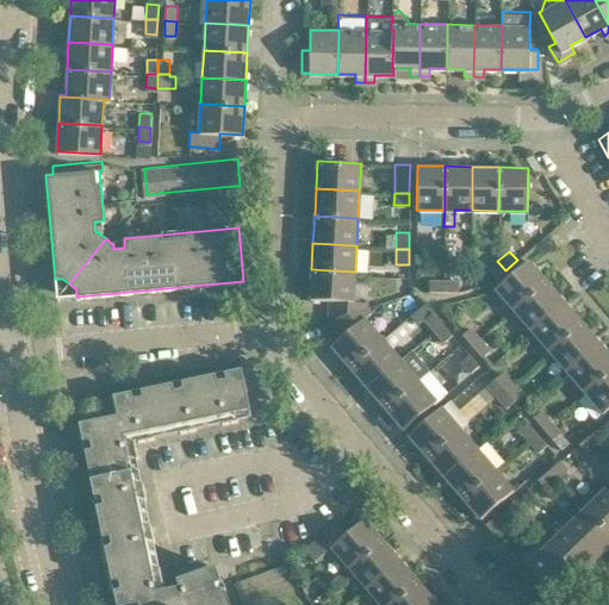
[(513,309),(546,280),(528,259),(495,287),(513,309)]
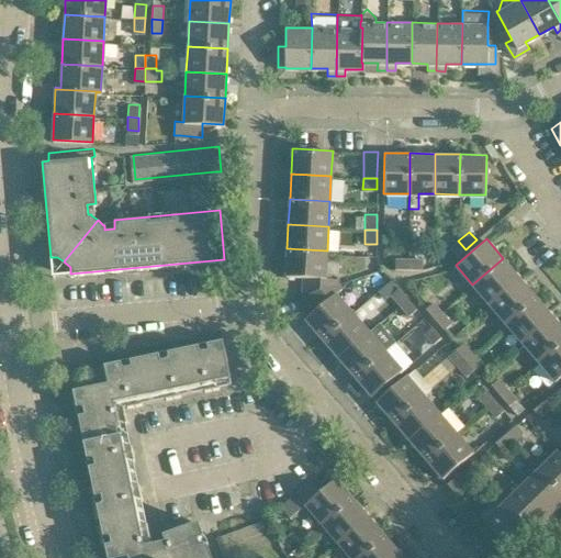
[(458,241),(447,250),(455,258),(466,249),(458,241)]
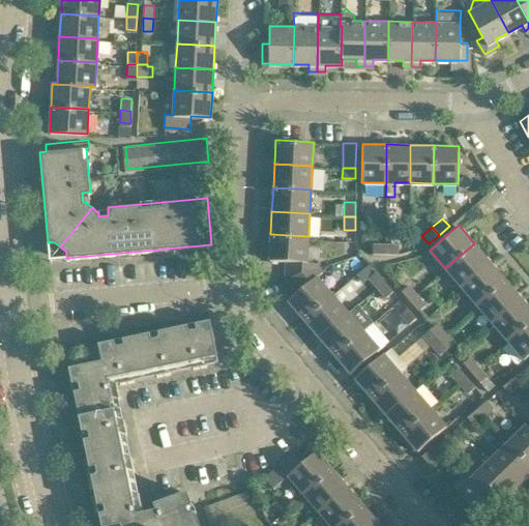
[(306,261),(309,236),(270,234),(269,259),(286,260),(285,278),(318,266),(319,261),(306,261)]
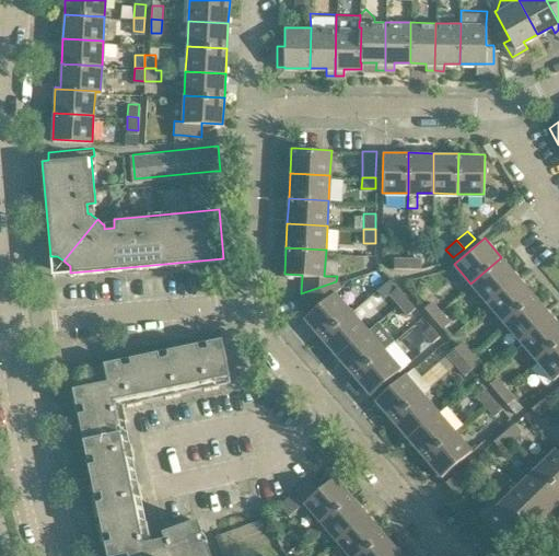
[(407,256),(394,256),(394,266),(407,266),(407,256)]
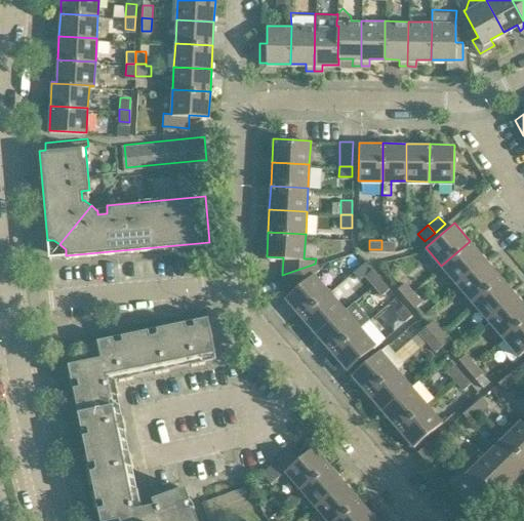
[(395,240),(381,240),(381,249),(395,249),(395,240)]
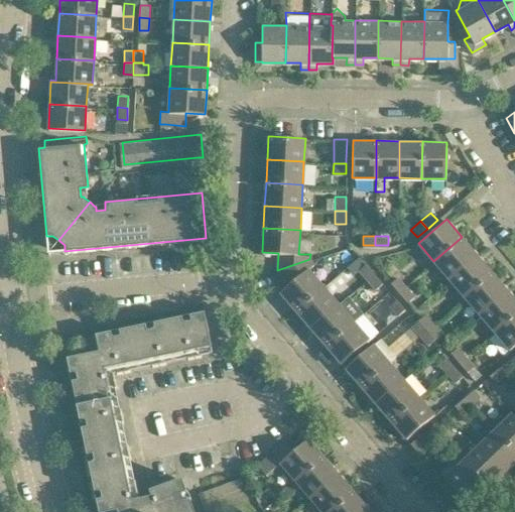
[(448,278),(477,254),(462,237),(433,261),(448,278)]
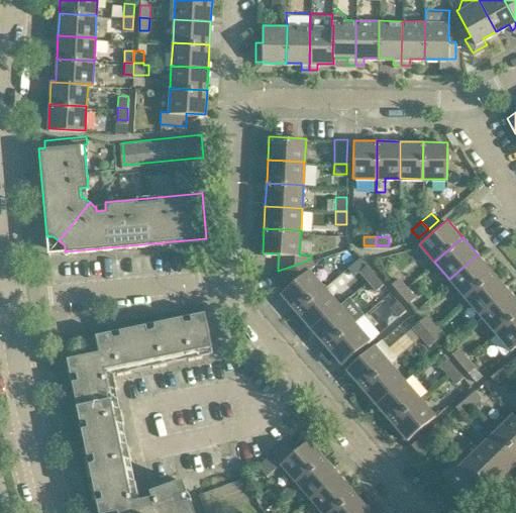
[(465,296),(493,273),(478,254),(449,279),(465,296)]
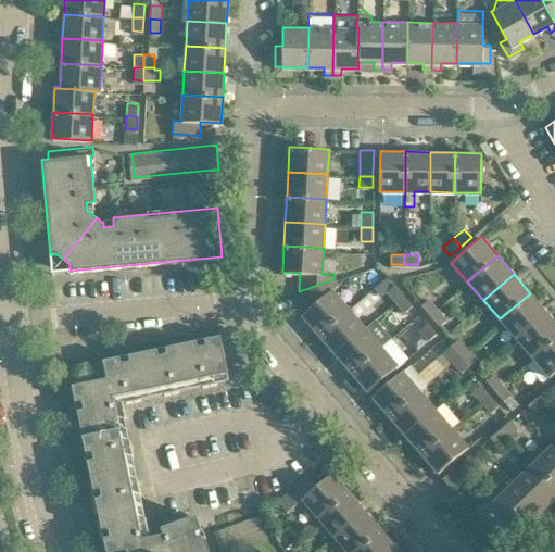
[(318,334),(348,308),(331,289),(338,284),(333,279),(299,291),(311,305),(301,314),(318,334)]
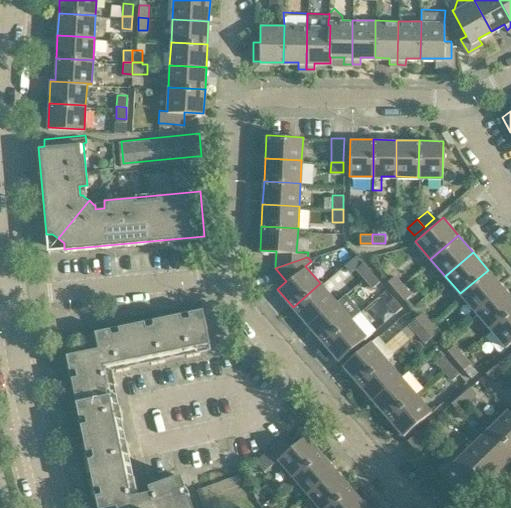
[(371,269),(363,260),(354,267),(363,277),(371,269)]
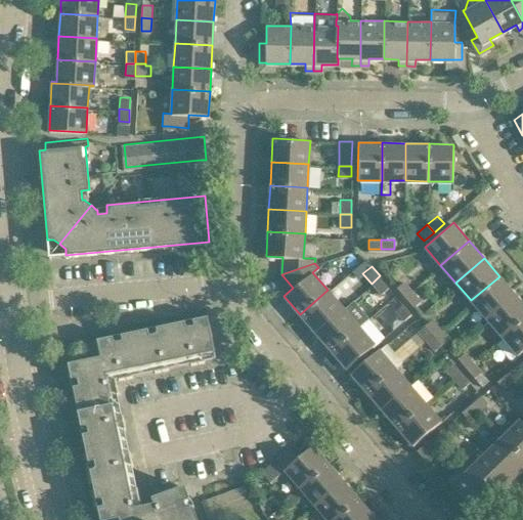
[(380,275),(372,284),(380,293),(389,286),(380,275)]
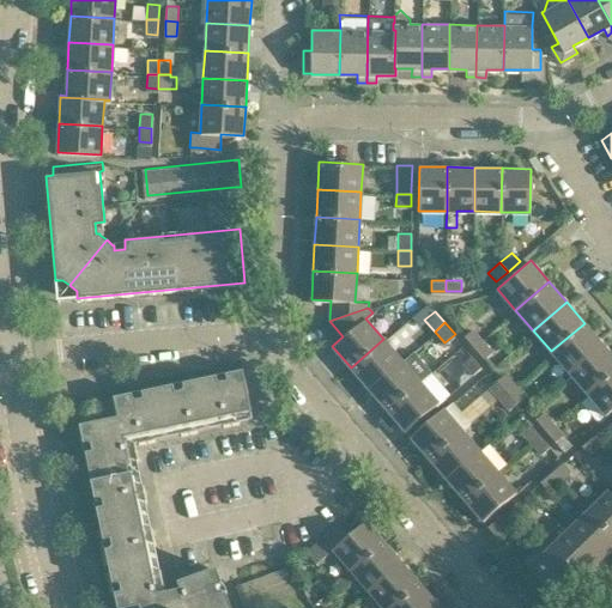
[(569,372),(603,344),(585,323),(551,351),(569,372)]
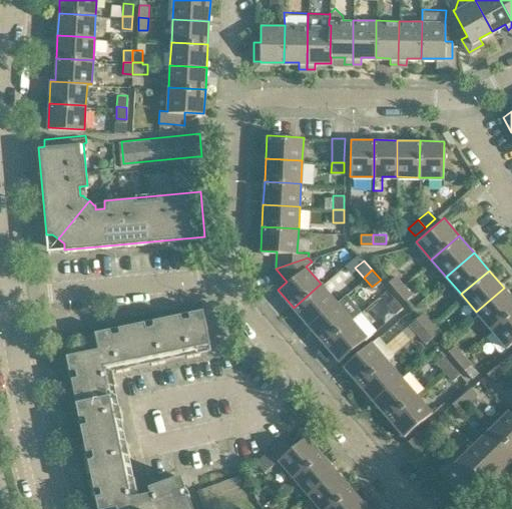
[(395,275),(388,281),(396,290),(403,284),(395,275)]
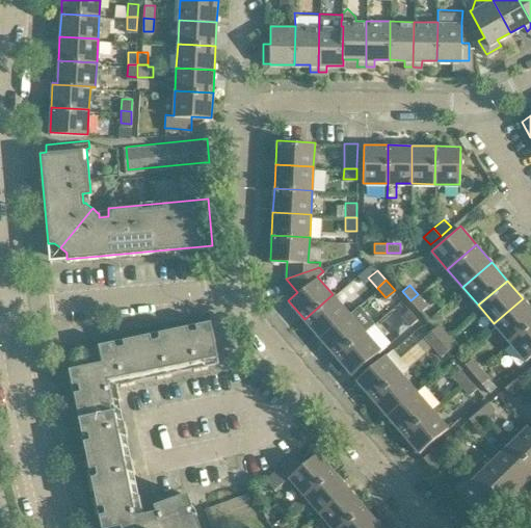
[(320,337),(348,312),(333,294),(304,319),(320,337)]
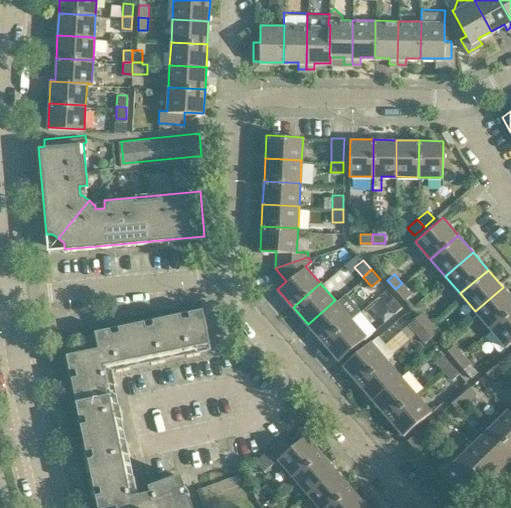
[(402,283),(395,289),(404,299),(410,293),(402,283)]
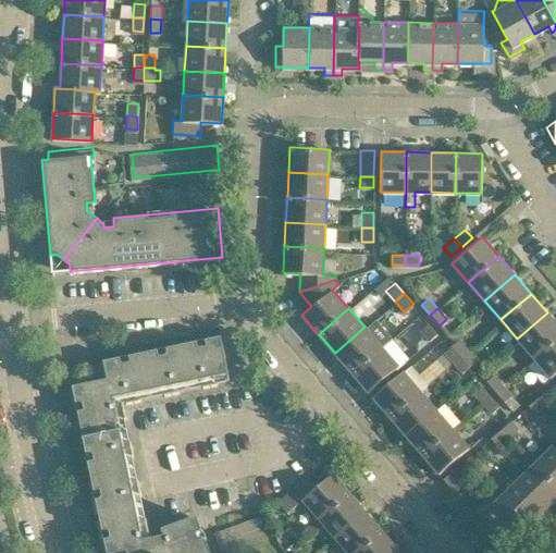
[(533,357),(555,336),(555,322),(547,312),(517,339),(533,357)]
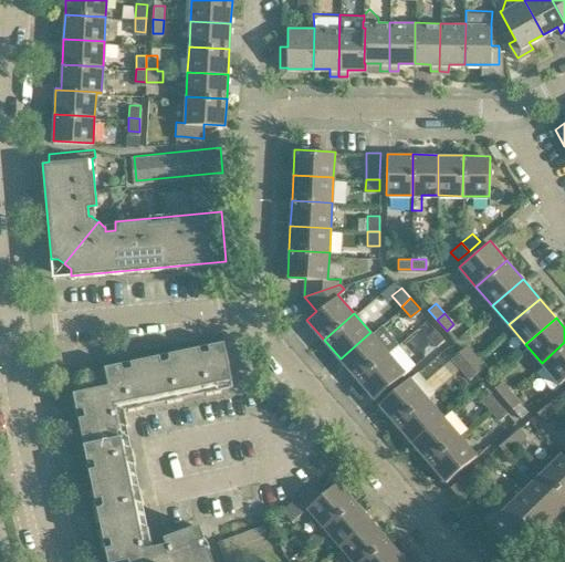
[(436,345),(446,337),(437,326),(427,334),(436,345)]
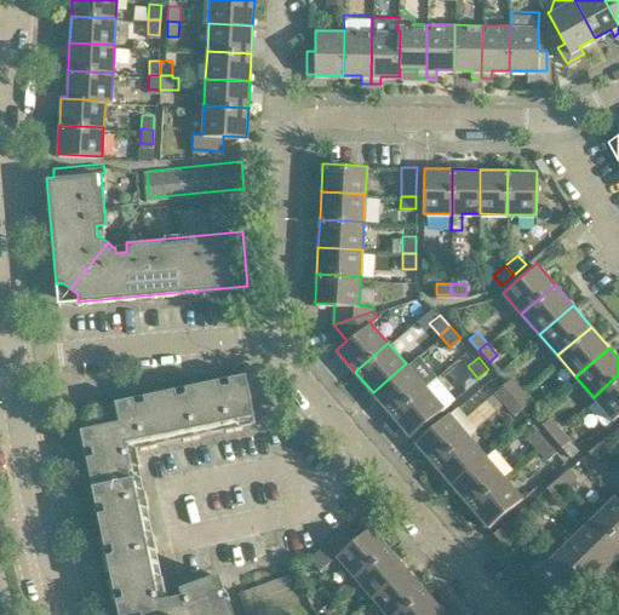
[(391,414),(424,385),(406,363),(373,392),(391,414)]
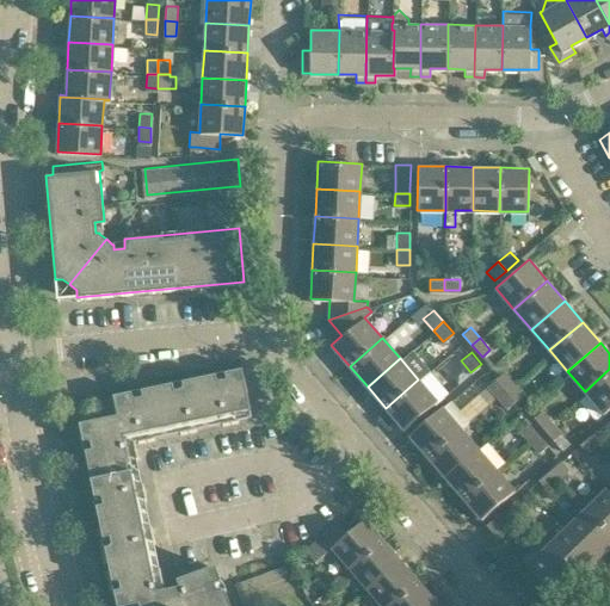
[(123,434),(250,408),(241,369),(112,395),(117,415),(79,422),(117,605),(230,605),(215,566),(177,580),(179,587),(164,591),(156,592),(123,434)]
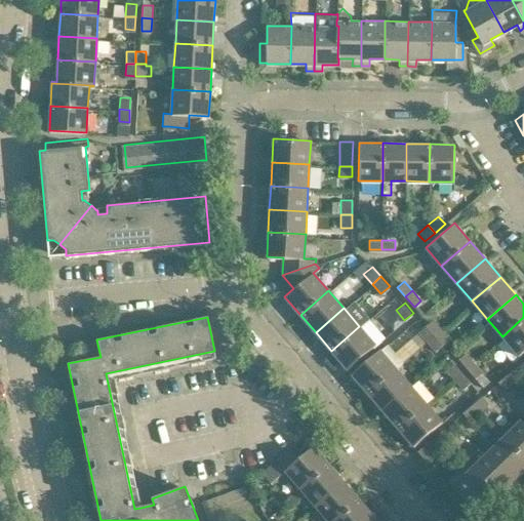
[(518,355),(523,349),(523,317),(502,336),(518,355)]
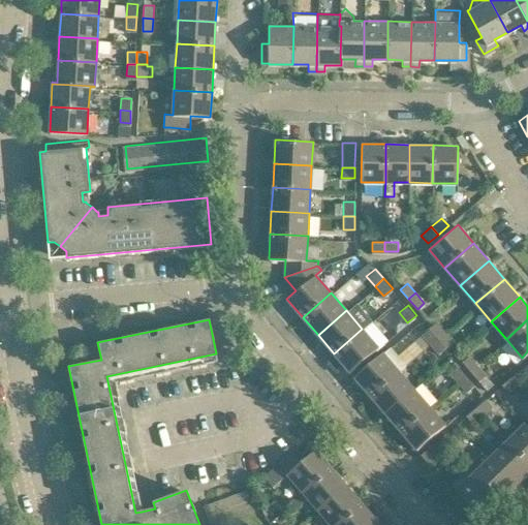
[(435,320),(428,327),(436,337),(443,331),(435,320)]
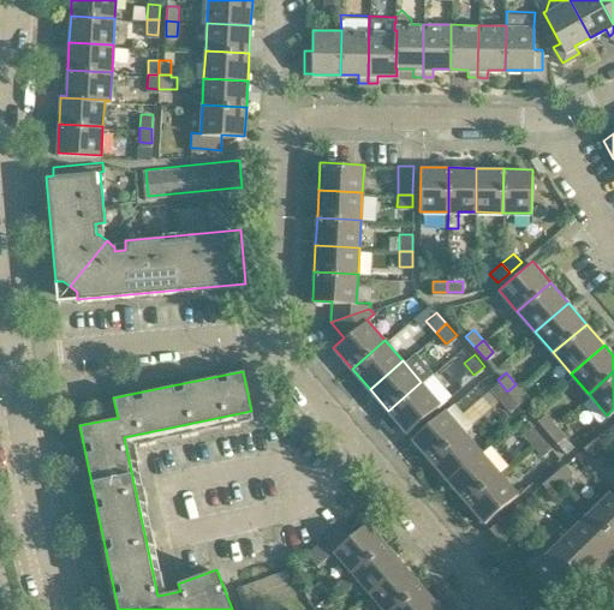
[(489,387),(500,399),(507,392),(498,380),(489,387)]
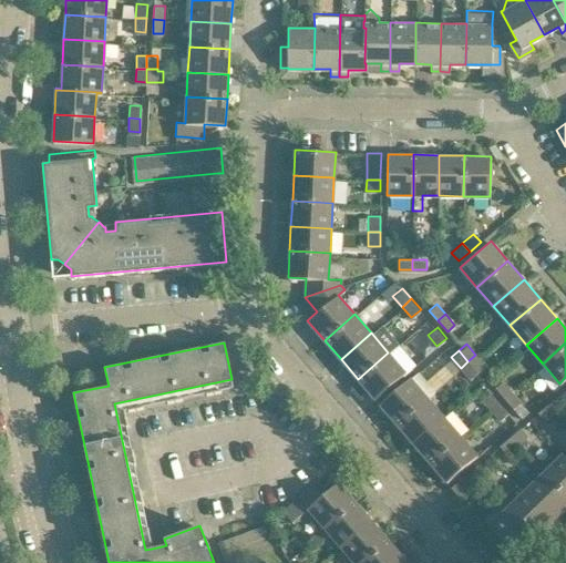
[(374,398),(391,384),(405,372),(388,352),(358,379),(374,398)]
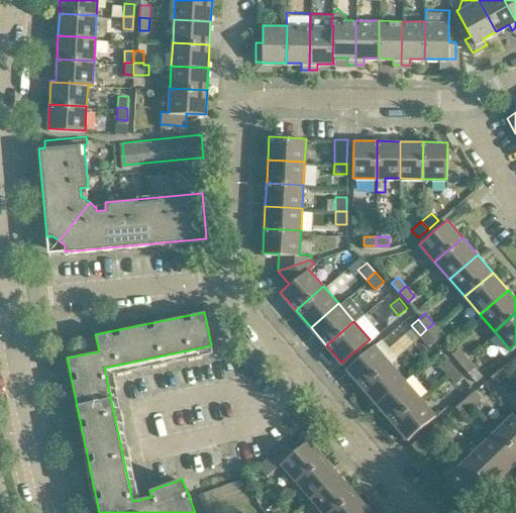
[(433,323),(426,329),(434,338),(442,332),(433,323)]
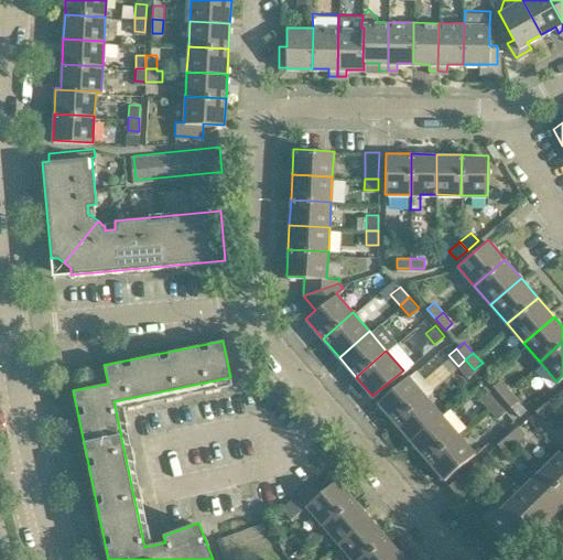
[(465,359),(458,366),(467,376),(474,369),(465,359)]
